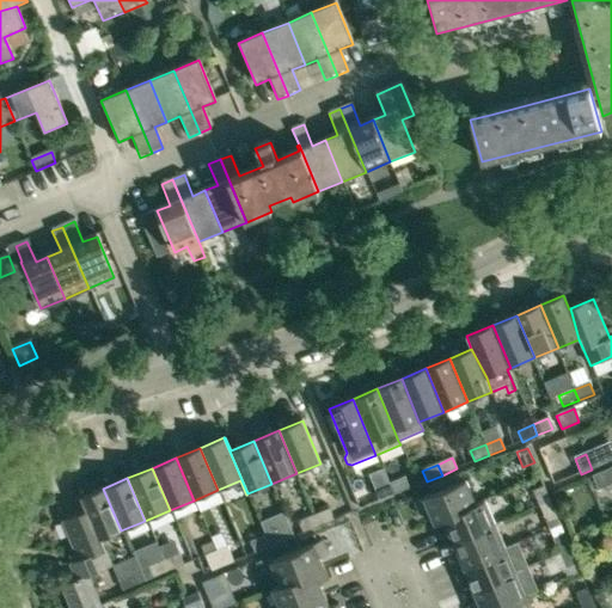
[(390,484),(395,495),(409,489),(405,478),(390,484)]
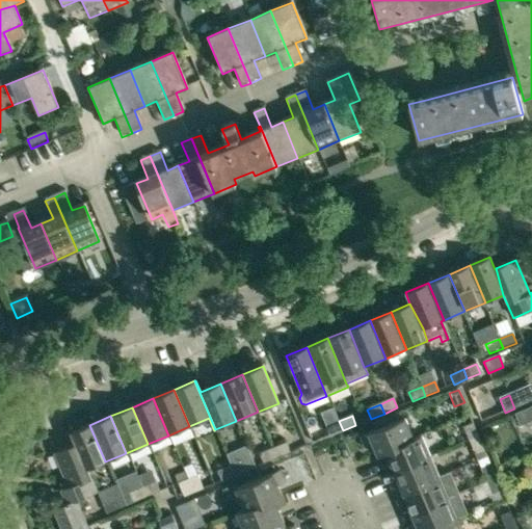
[(376,453),(414,439),(405,419),(361,438),(365,449),(373,445),(376,453)]
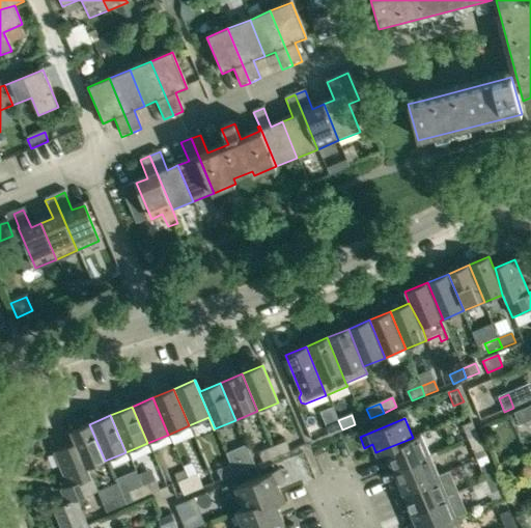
[(342,429),(338,420),(325,426),(329,436),(342,429)]
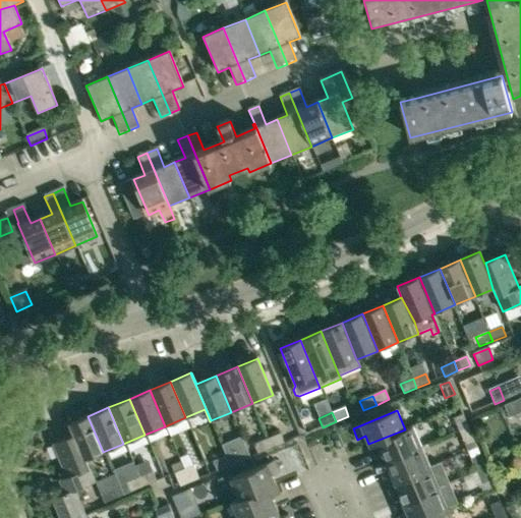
[(459,432),(469,427),(463,415),(454,419),(459,432)]
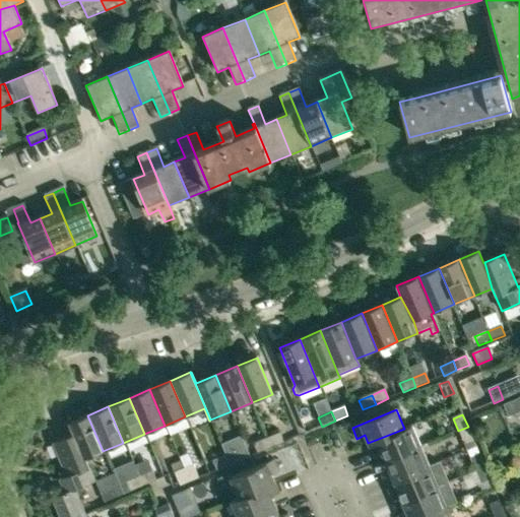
[(73,435),(72,435),(85,458),(103,451),(87,415),(68,424),(73,435)]
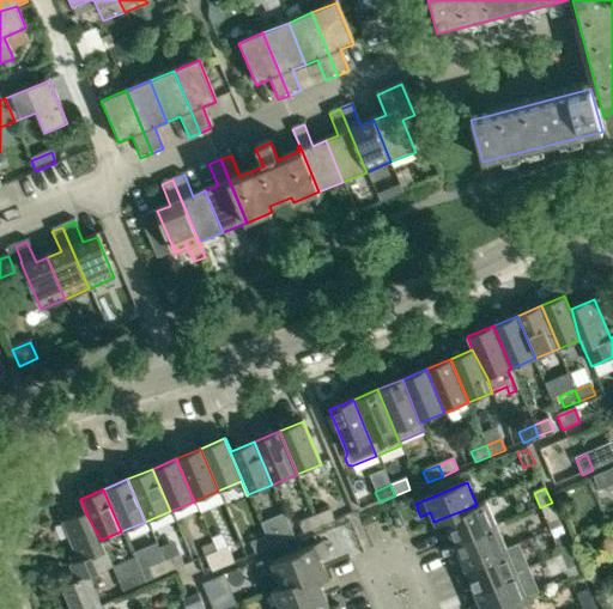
[(454,543),(496,527),(486,501),(477,505),(434,522),(441,536),(449,533),(454,543)]
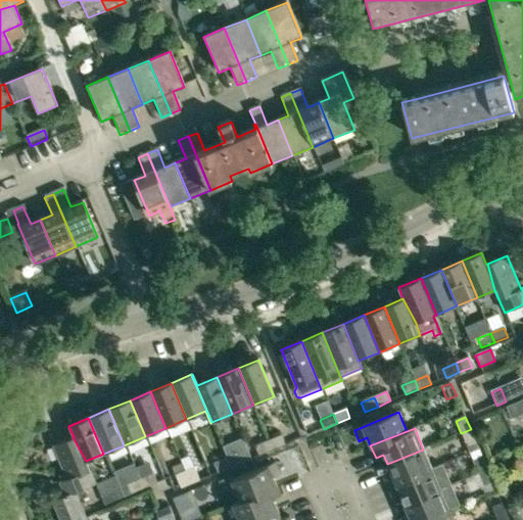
[(476,442),(471,429),(461,433),(467,446),(476,442)]
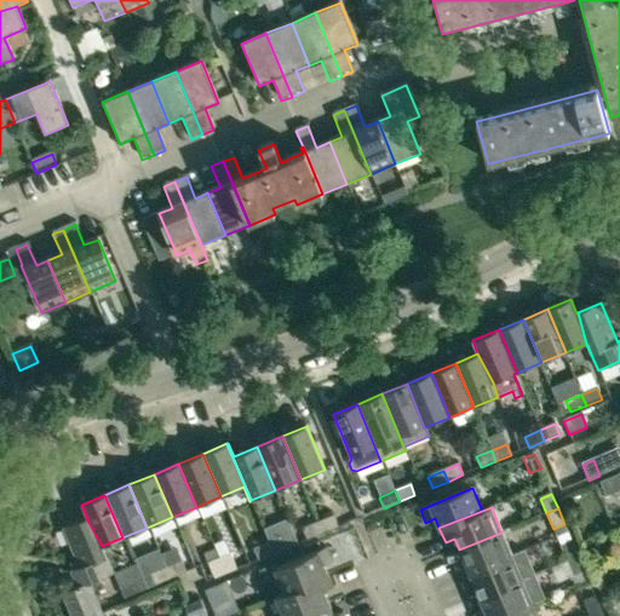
[(317,523),(322,534),(338,528),(333,517),(317,523)]
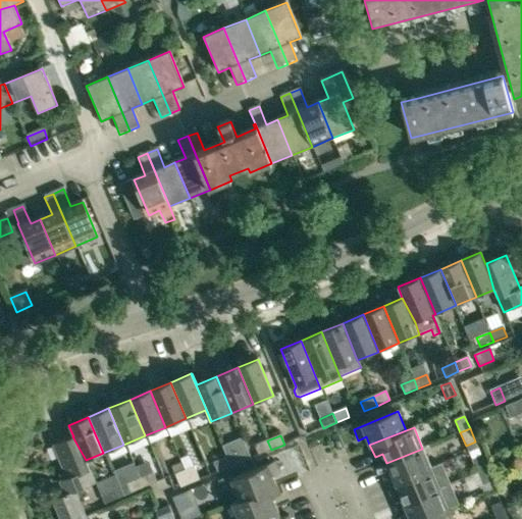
[(95,483),(86,460),(72,436),(53,446),(67,479),(59,482),(65,496),(74,491),(76,491),(95,483)]
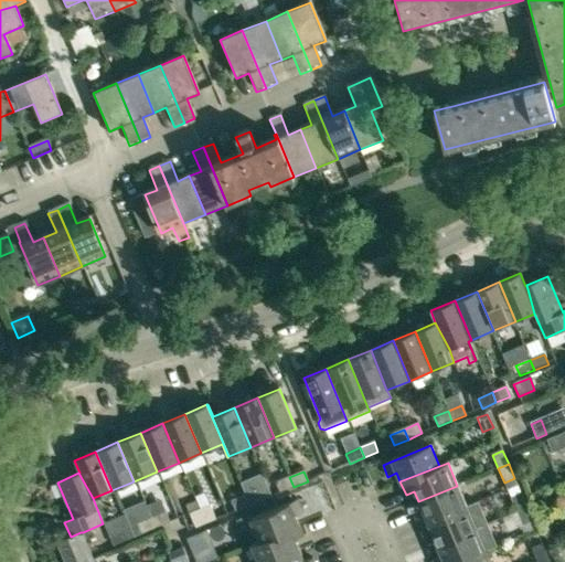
[(294,487),(289,477),(276,483),(279,492),(294,487)]
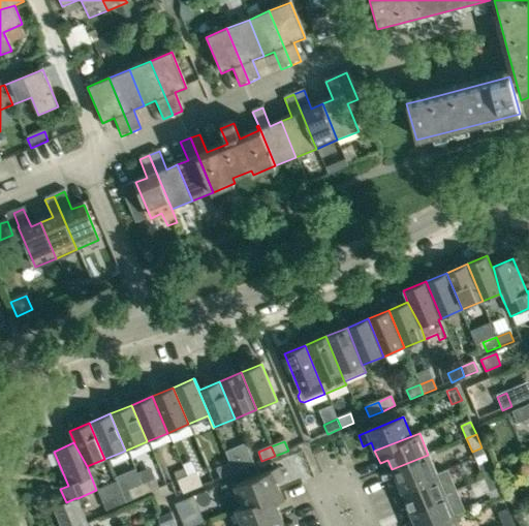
[(428,455),(392,469),(396,480),(389,483),(393,493),(436,474),(428,455)]
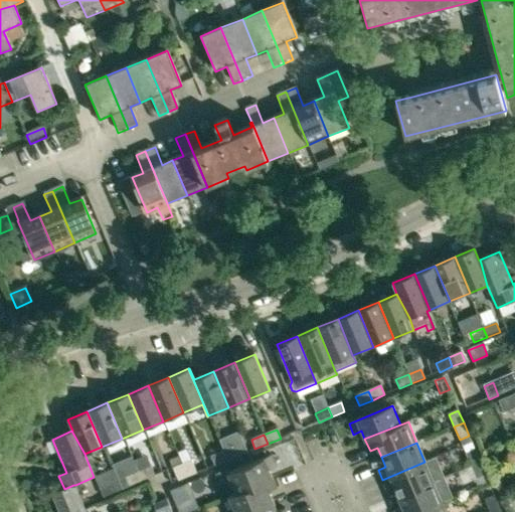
[(223,452),(227,461),(239,455),(235,446),(223,452)]
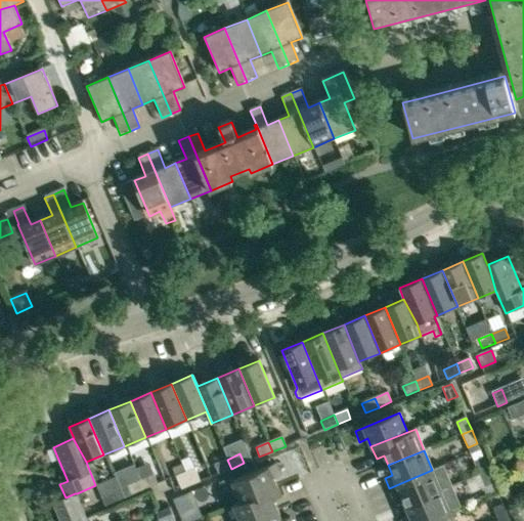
[(474,462),(479,475),(488,471),(483,458),(474,462)]
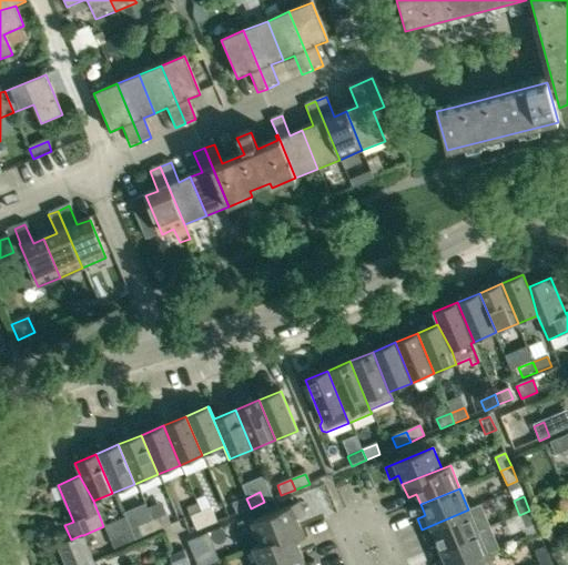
[(251,508),(246,498),(232,504),(236,514),(251,508)]
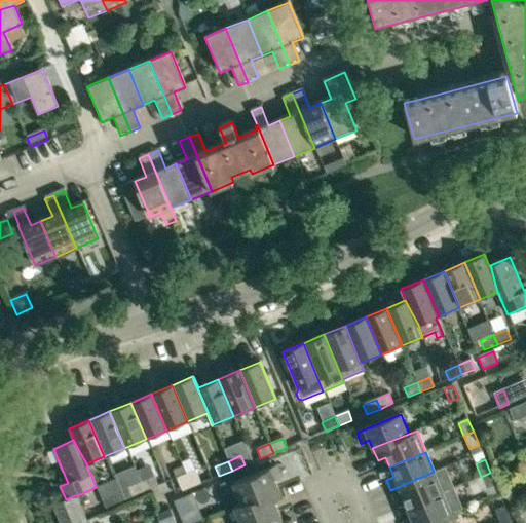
[(233,508),(234,510),(278,490),(274,480),(282,477),(277,465),(232,484),(241,505),(233,508)]
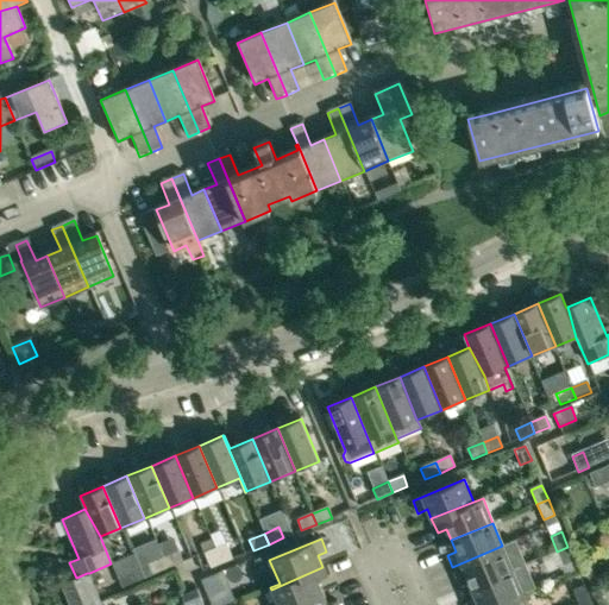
[(514,541),(502,546),(452,567),(457,580),(466,577),(471,588),(525,566),(514,541)]
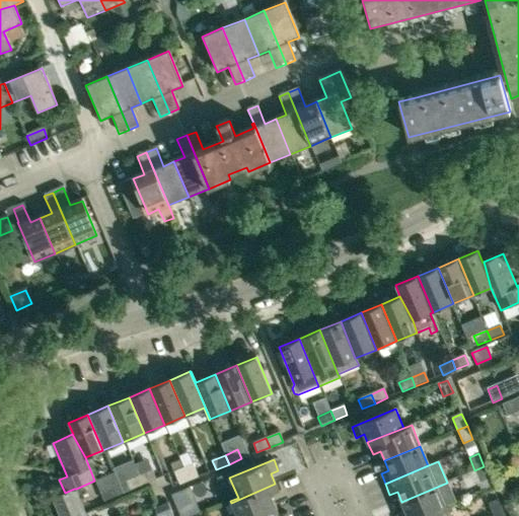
[(193,464),(183,468),(189,482),(198,477),(193,464)]
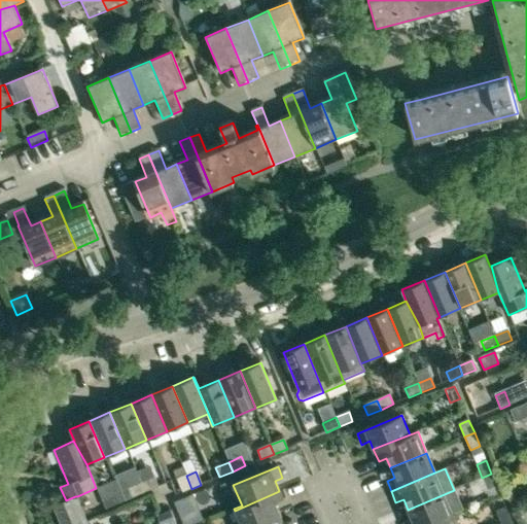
[(497,487),(491,474),(482,478),(487,491),(497,487)]
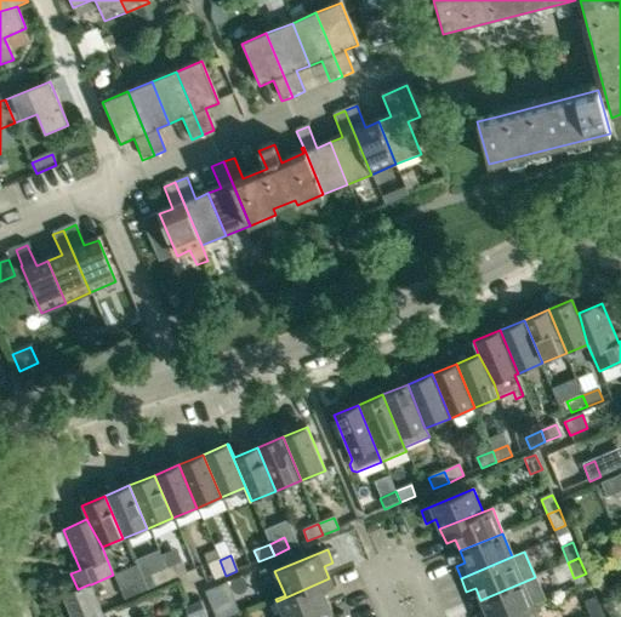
[(226,576),(220,560),(209,565),(215,580),(226,576)]
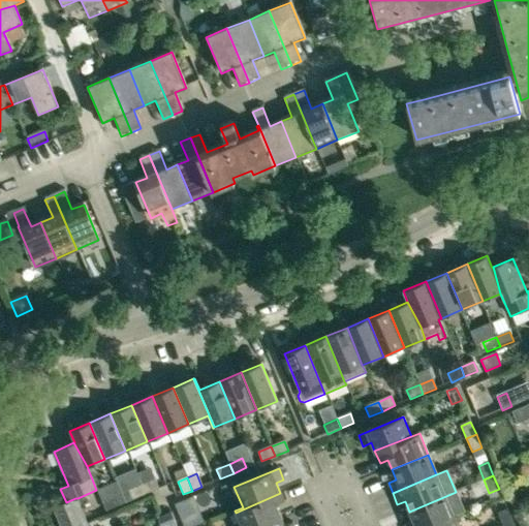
[(142,485),(146,495),(159,489),(155,480),(142,485)]
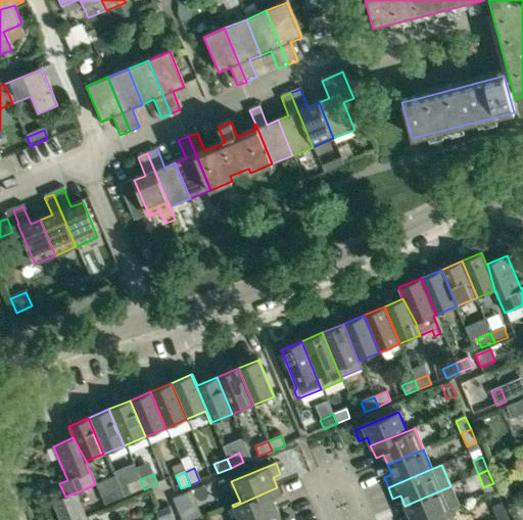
[(144,489),(140,479),(127,485),(131,494),(144,489)]
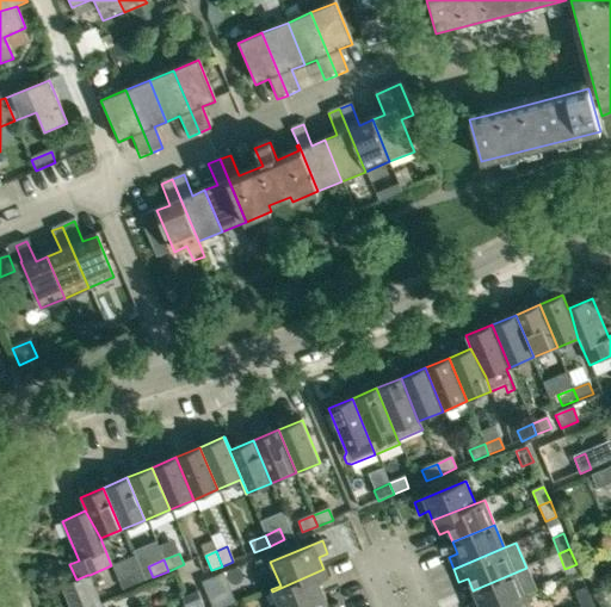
[(526,568),(473,590),(477,601),(468,605),(468,606),(499,606),(525,596),(536,592),(526,568)]
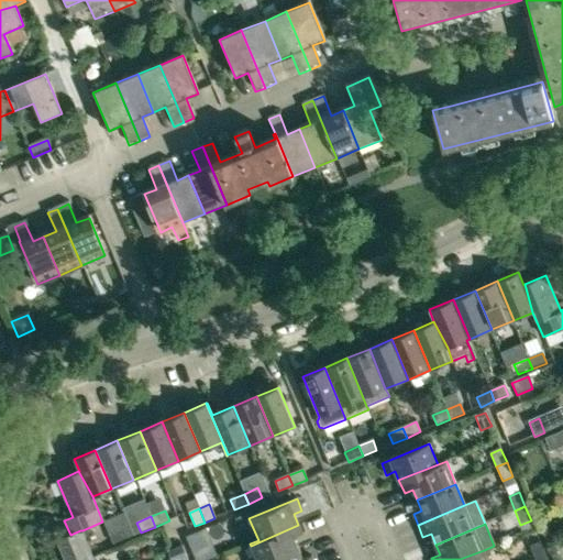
[(251,546),(257,559),(277,559),(299,550),(295,539),(302,536),(298,525),(251,546)]
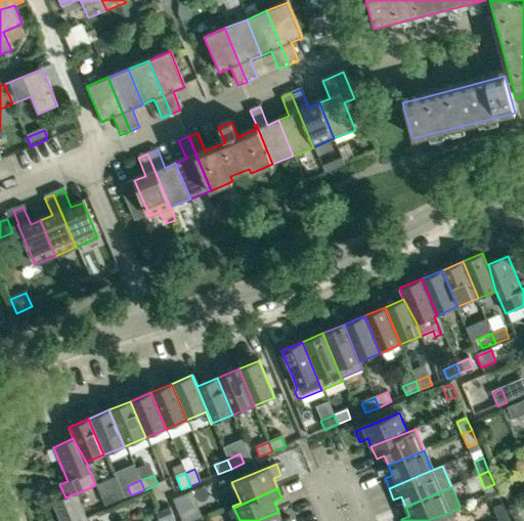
[(114,491),(100,497),(104,507),(118,501),(114,491)]
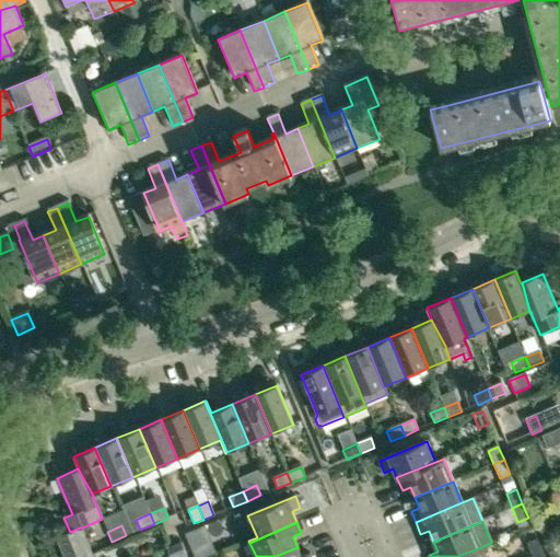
[(92,556),(80,528),(70,532),(56,537),(65,556),(92,556)]
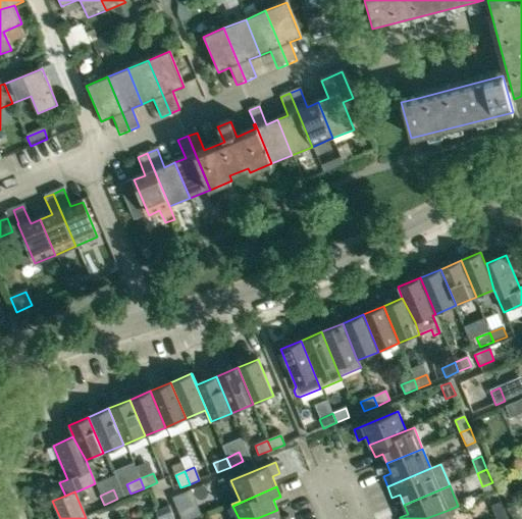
[(181,495),(172,499),(177,511),(187,508),(181,495)]
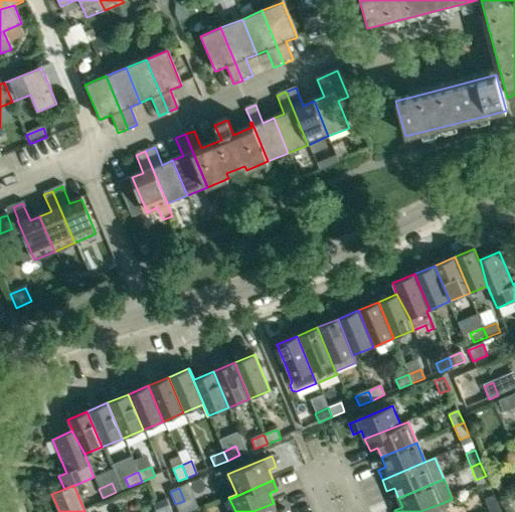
[(485,500),(490,511),(495,511),(500,509),(495,497),(485,500)]
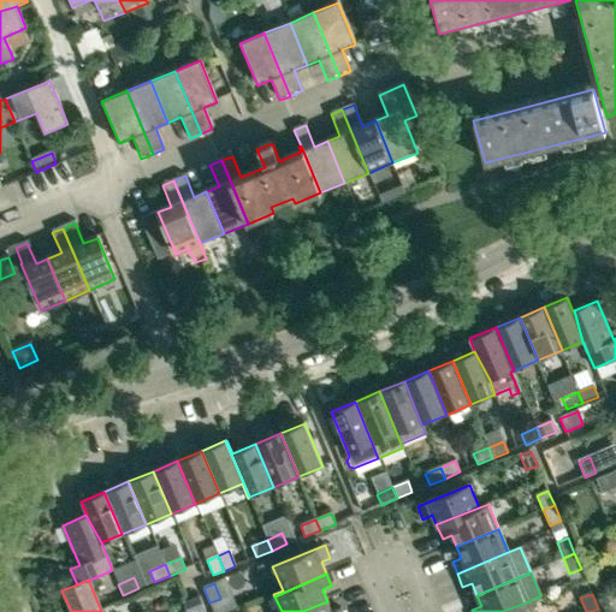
[(199,598),(184,604),(188,611),(197,611),(203,608),(199,598)]
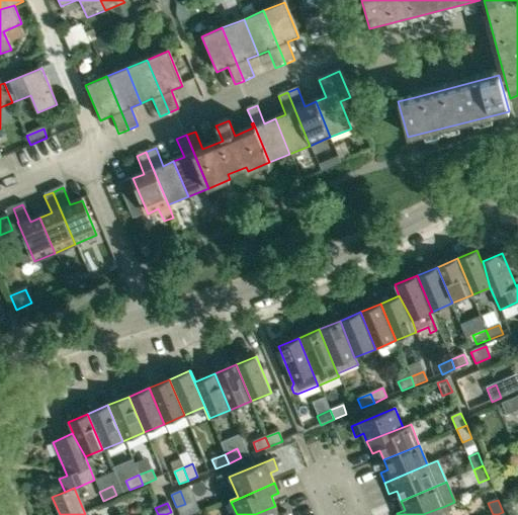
[(287,514),(286,512),(281,514),(279,514),(275,506),(255,514),(287,514)]
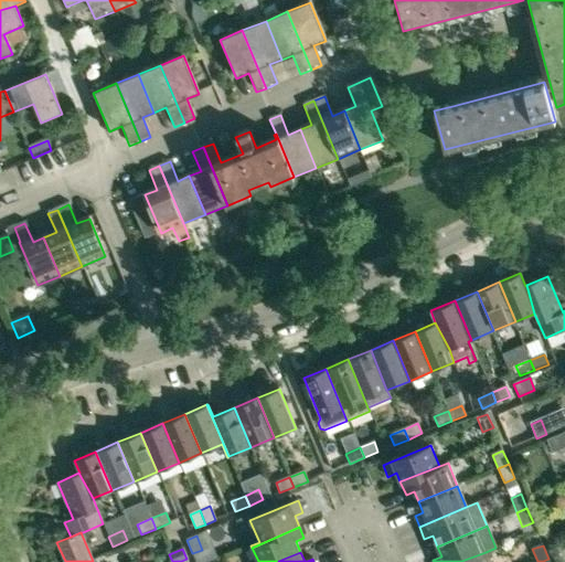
[(489,561),(486,552),(461,561),(489,561)]
